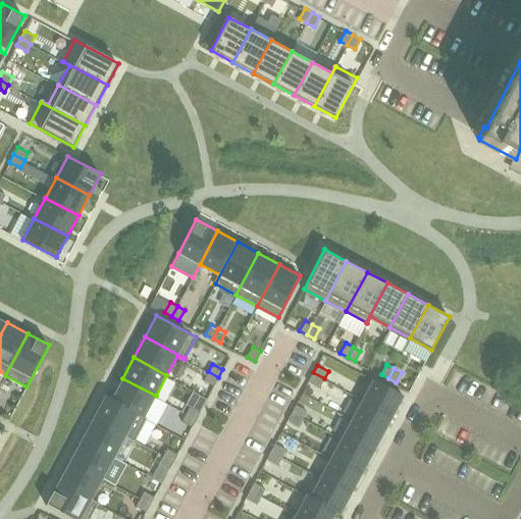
[(208,371),(205,378),(215,384),(218,377),(208,371)]
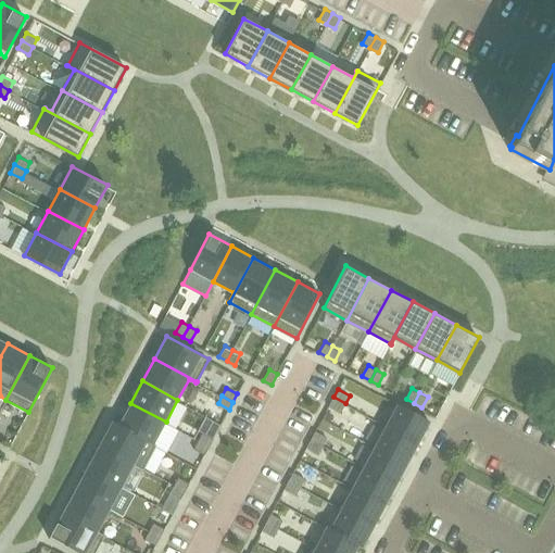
[(333,397),(329,405),(341,412),(345,403),(333,397)]
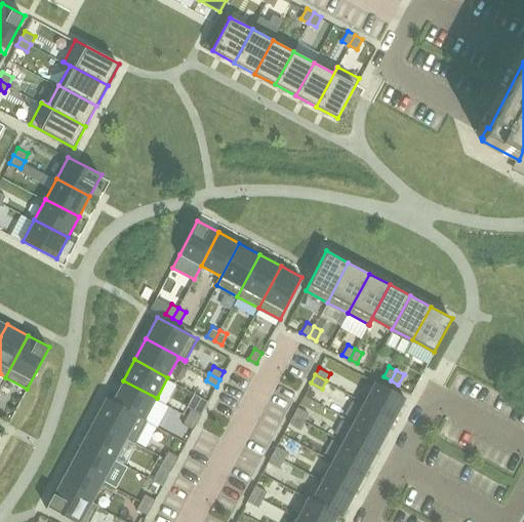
[(107,396),(106,397),(148,419),(158,426),(169,405),(157,398),(123,380),(113,400),(107,396)]
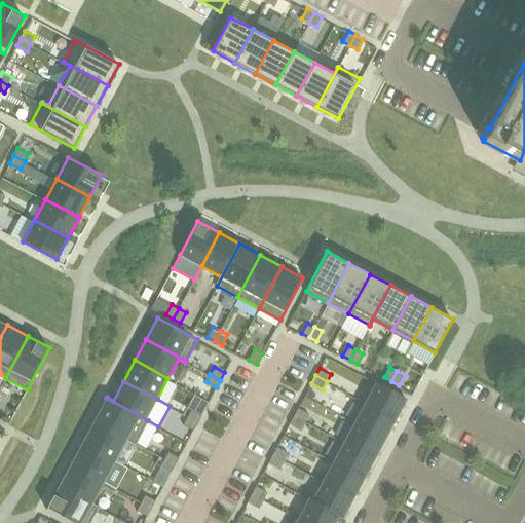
[(376,381),(365,402),(397,418),(407,398),(376,381)]
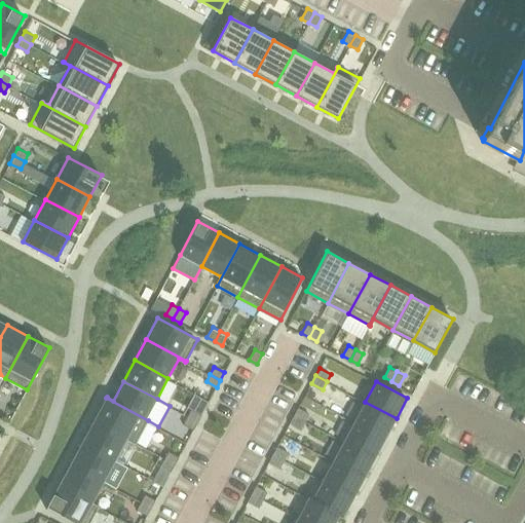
[(106,398),(95,419),(136,442),(148,420),(106,398)]
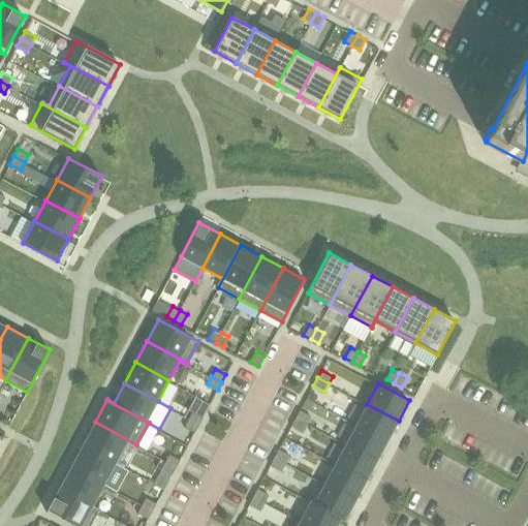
[(367,404),(356,424),(387,440),(399,421),(367,404)]
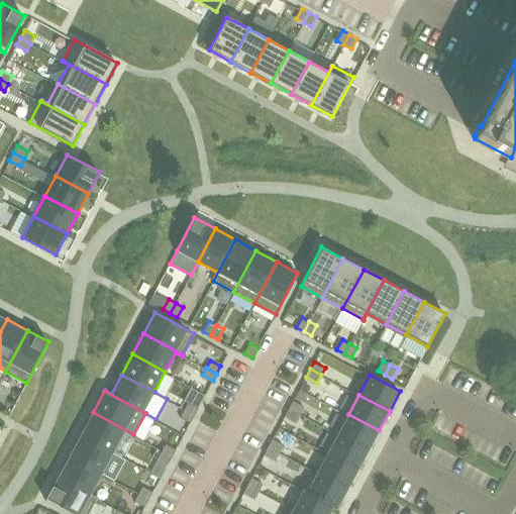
[(293,400),(289,407),(301,413),(305,406),(293,400)]
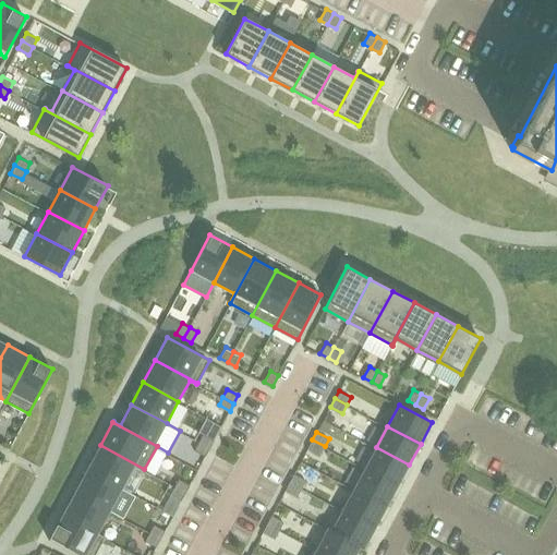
[(204,433),(200,441),(210,447),(215,439),(204,433)]
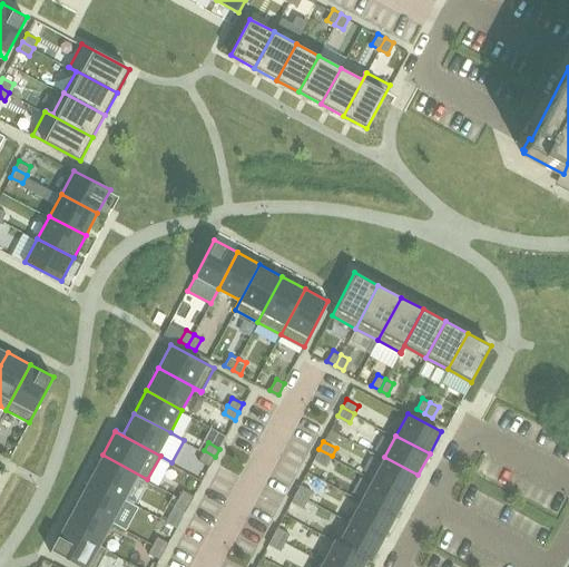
[(319,449),(314,458),(327,465),(332,456),(319,449)]
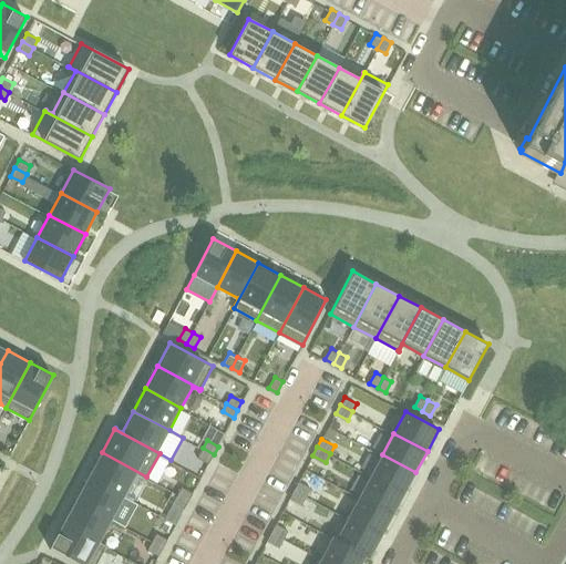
[(203,448),(198,457),(209,462),(214,454),(203,448)]
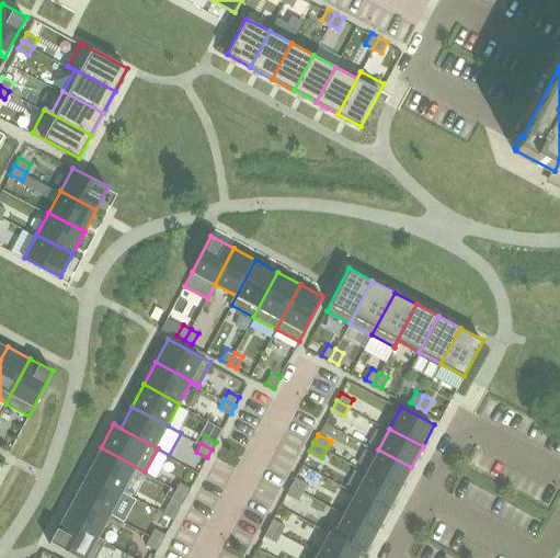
[(101,447),(88,471),(124,490),(136,468),(145,473),(145,471),(101,447)]
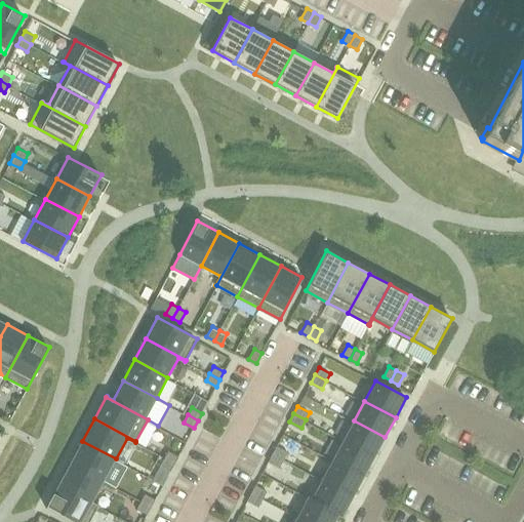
[(354,420),(343,440),(374,456),(385,437),(354,420)]
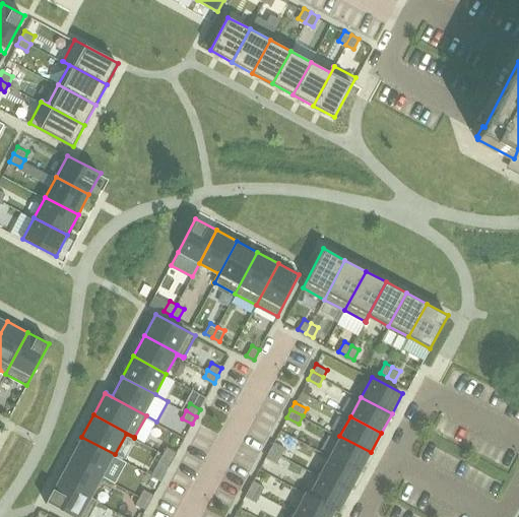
[(339,436),(329,455),(361,471),(371,452),(339,436)]
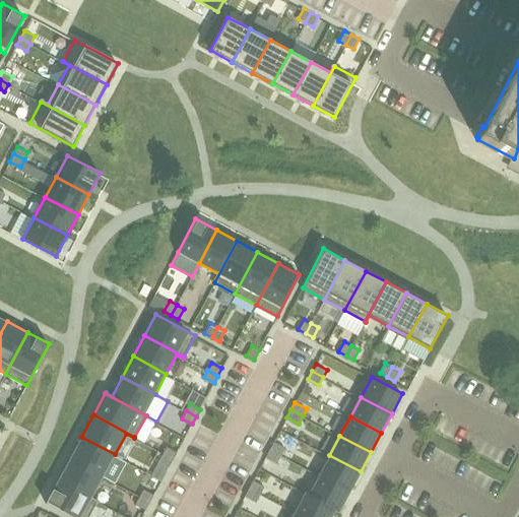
[(81,437),(70,458),(103,475),(115,454),(81,437)]
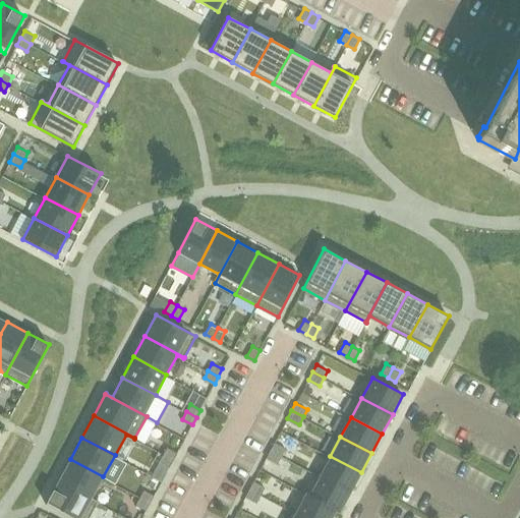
[(275,442),(271,449),(282,455),(286,448),(275,442)]
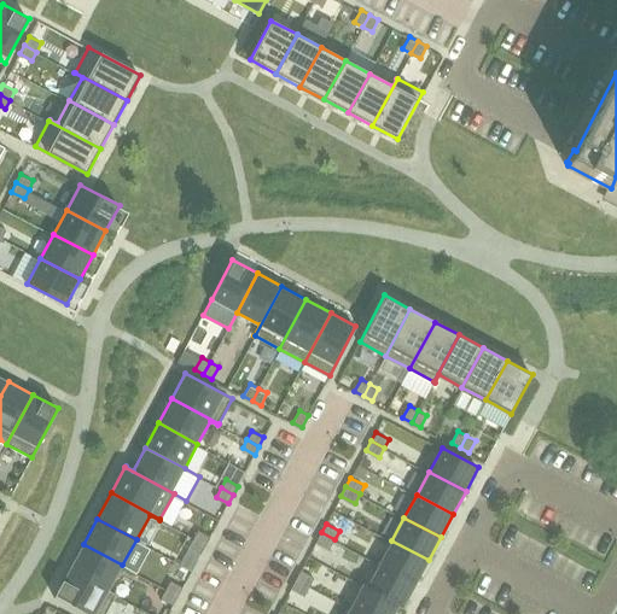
[(199,528),(195,537),(207,544),(211,536),(199,528)]
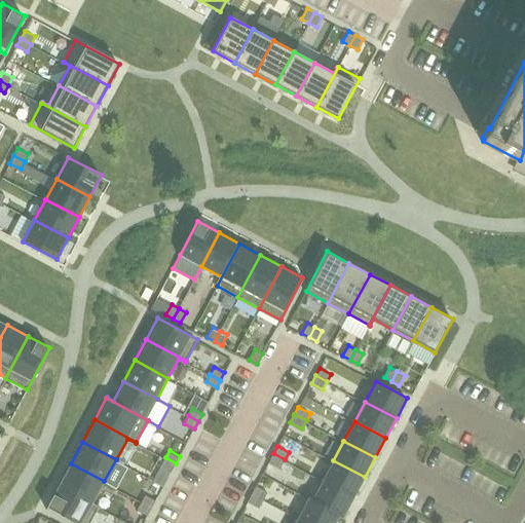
[(273,453),(269,461),(280,468),(285,459),(273,453)]
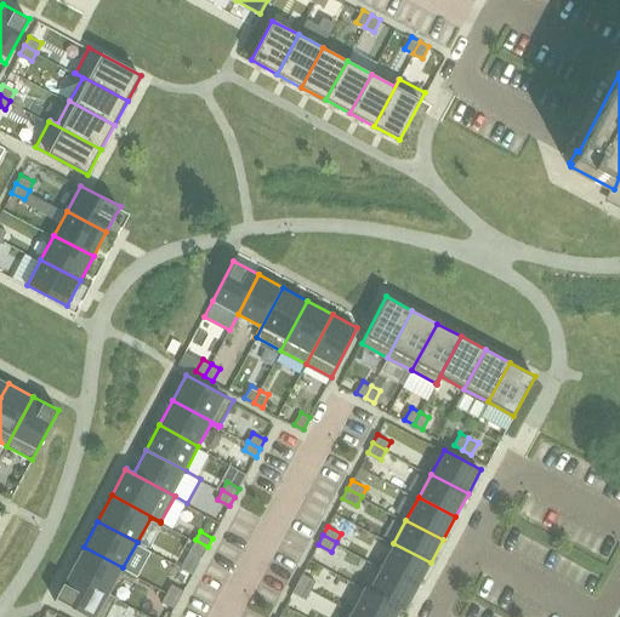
[(195,540),(191,549),(203,555),(208,547),(195,540)]
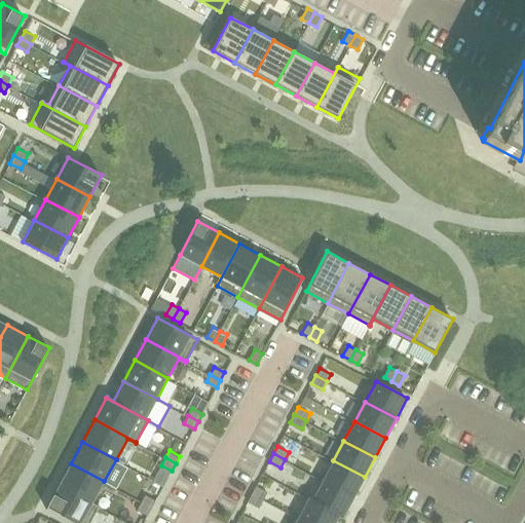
[(333,460),(323,480),(354,496),(365,477),(333,460)]
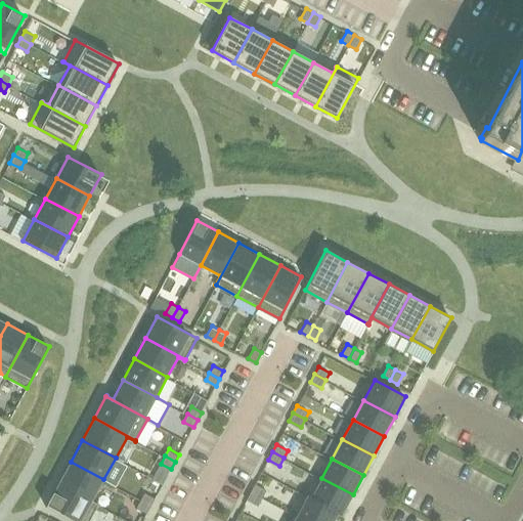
[(71,462),(59,483),(98,505),(99,504),(92,500),(103,479),(71,462)]
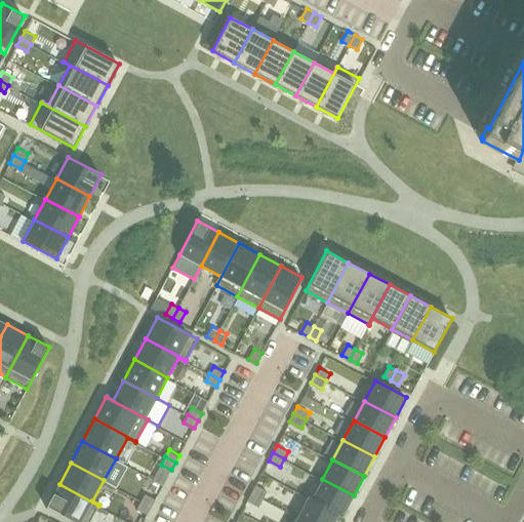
[(309,495),(308,496),(343,515),(354,495),(322,479),(312,497),(309,495)]
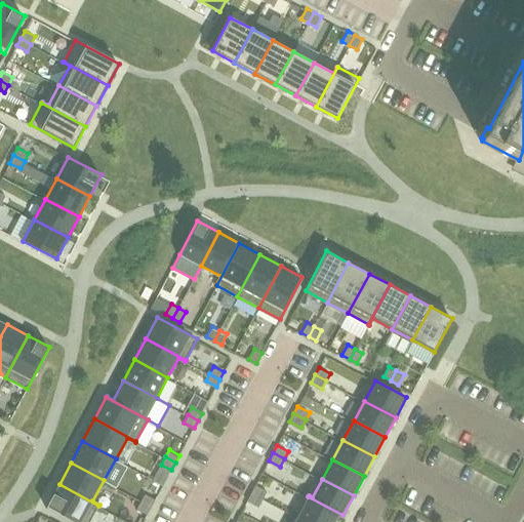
[(59,484),(47,507),(75,521),(89,521),(98,506),(59,484)]
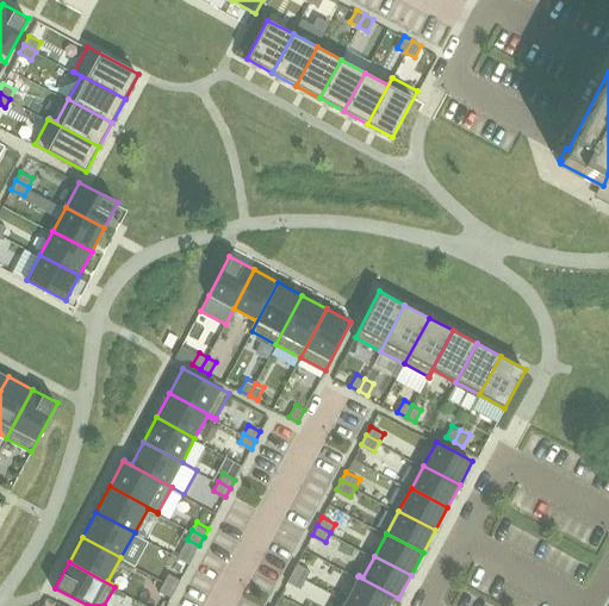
[(297,562),(292,570),(306,578),(311,569),(297,562)]
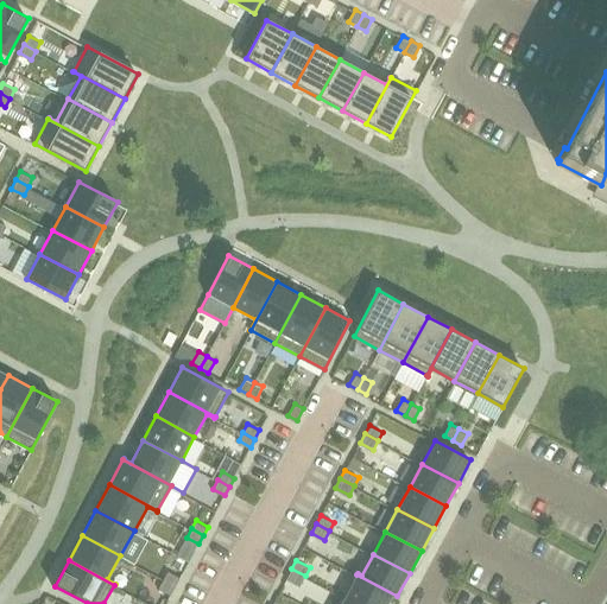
[(291,568),(286,578),(301,585),(305,576),(291,568)]
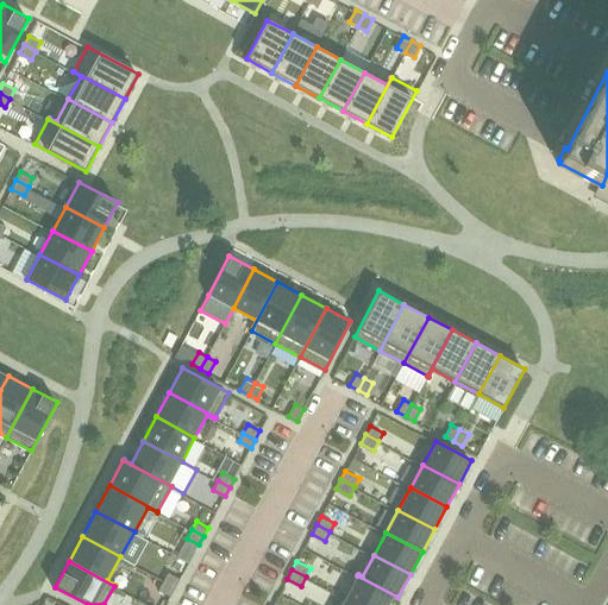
[(169,571),(164,580),(176,586),(181,578),(169,571)]
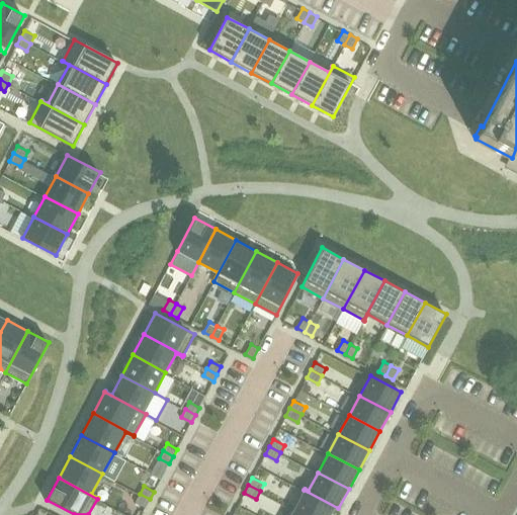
[(304,490),(293,509),(305,514),(330,514),(334,507),(338,509),(338,508),(304,490)]
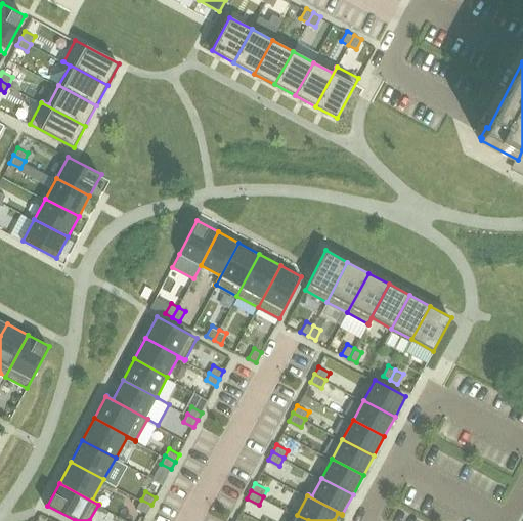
[(141,500),(137,507),(147,512),(151,505),(141,500)]
